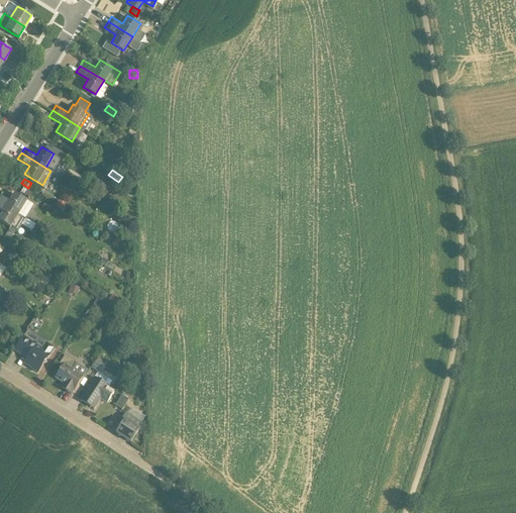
[(20,189),(28,195),(31,190),(22,185),(20,189)]
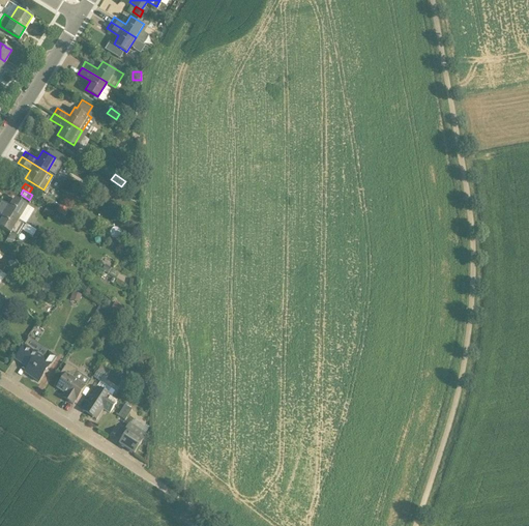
[(0,205),(19,217),(28,204),(15,196),(9,204),(0,198),(0,205)]
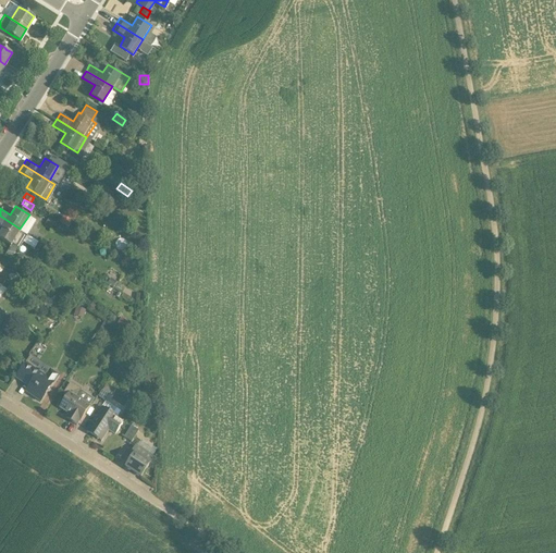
[(61,210),(57,218),(65,223),(70,216),(61,210)]
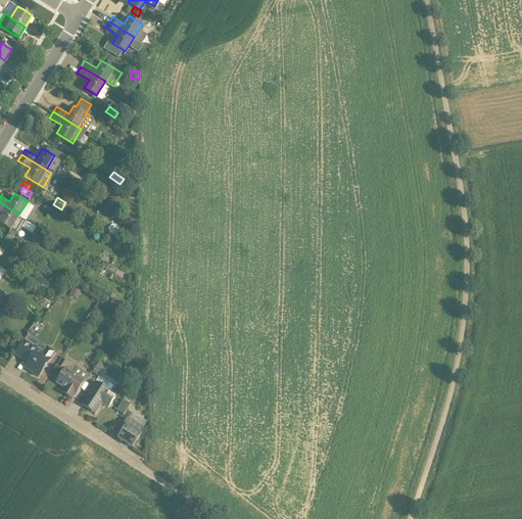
[(47,210),(51,203),(45,200),(42,207),(47,210)]
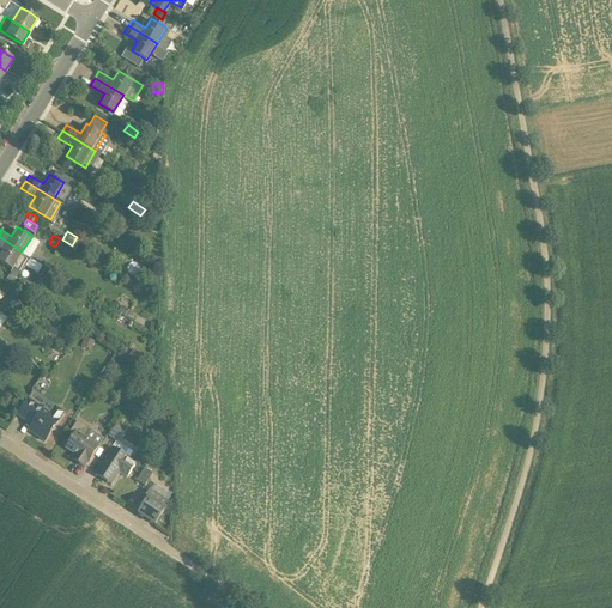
[(18,272),(24,262),(37,271),(41,263),(22,251),(0,237),(0,248),(2,249),(0,253),(0,261),(11,267),(5,278),(11,281),(17,271),(18,272)]
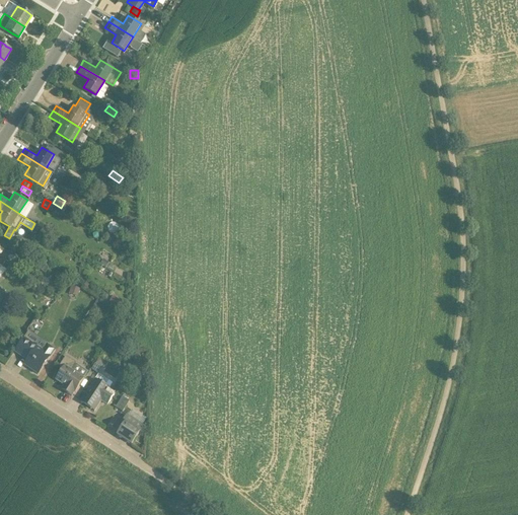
[(19,244),(23,238),(17,233),(13,240),(19,244)]
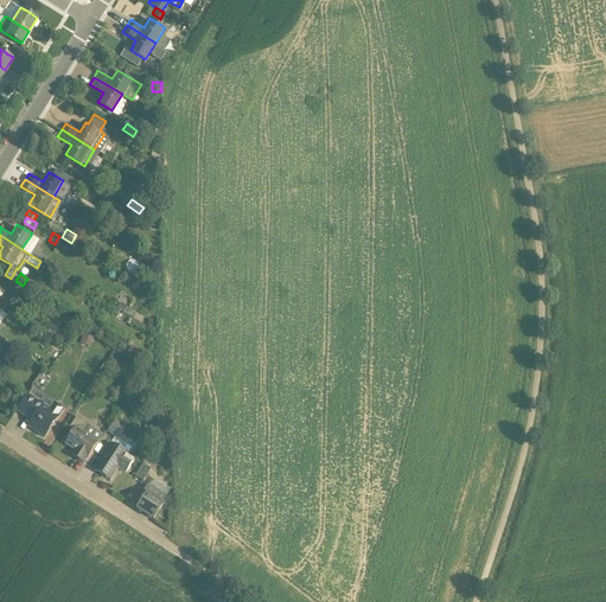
[(120,300),(116,305),(123,309),(123,308),(126,309),(128,306),(126,305),(126,303),(120,300)]
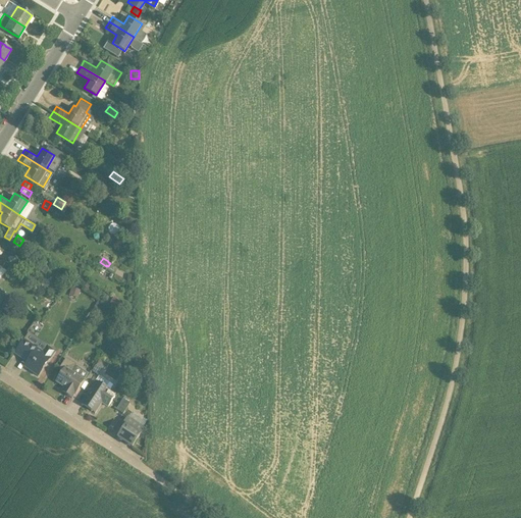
[(43,272),(48,266),(42,260),(37,266),(43,272)]
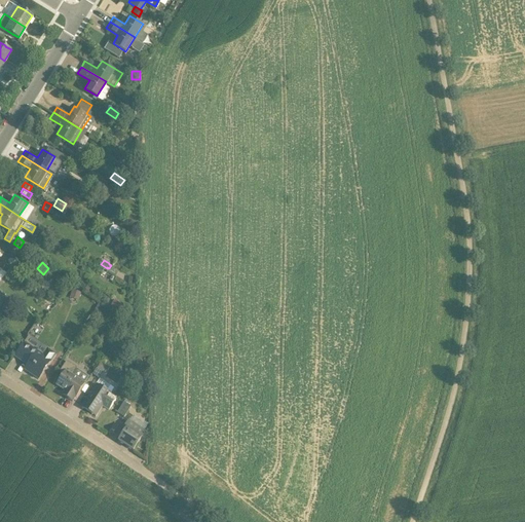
[(77,298),(80,290),(71,287),(68,295),(69,295),(77,298)]
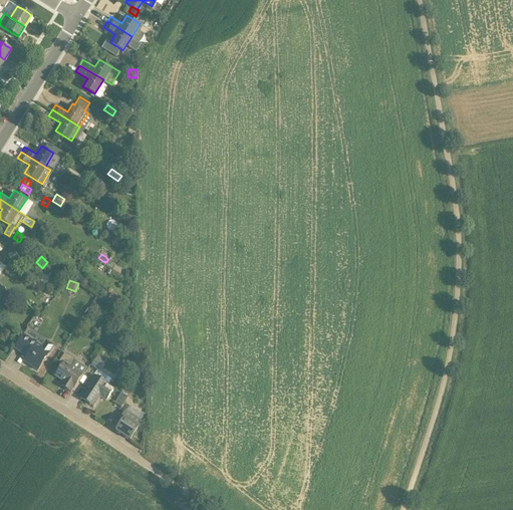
[(111,300),(115,295),(109,292),(106,297),(111,300)]
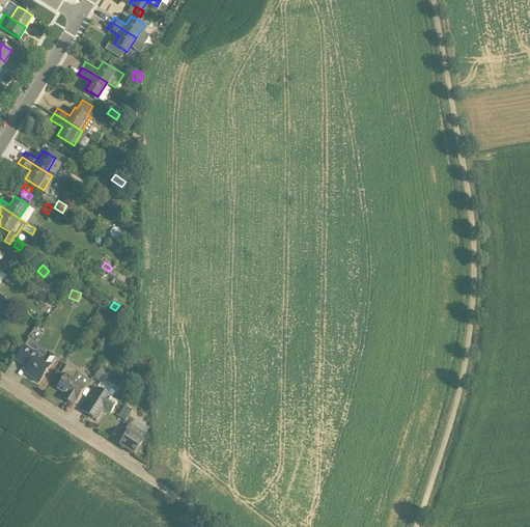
[(102,313),(98,310),(94,308),(90,315),(98,320),(102,313)]
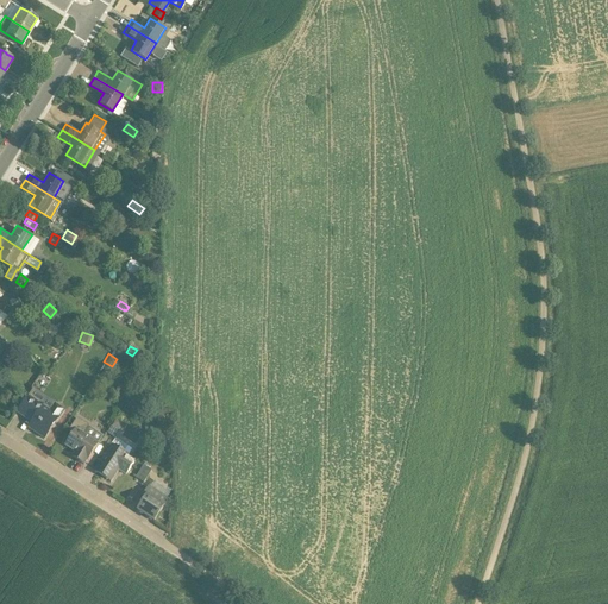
[(50,377),(41,371),(14,411),(31,423),(29,428),(45,439),(66,408),(64,402),(57,397),(51,398),(43,394),(43,389),(50,377)]
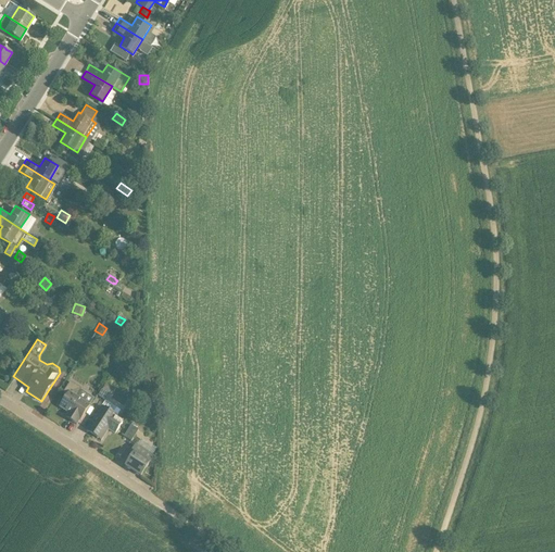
[(79,416),(79,417),(89,403),(75,393),(80,386),(70,378),(63,389),(66,392),(59,403),(67,410),(65,414),(76,421),(79,416)]
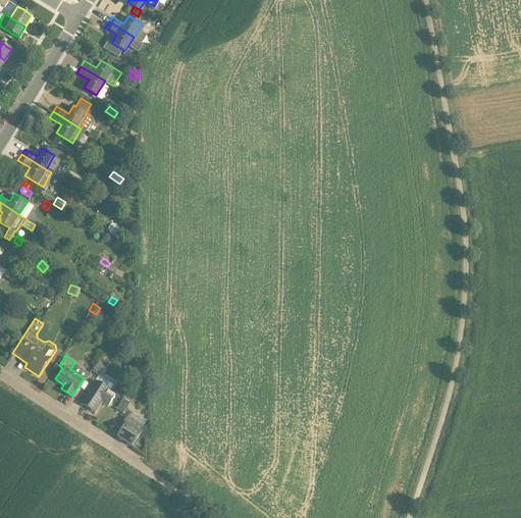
[(98,359),(91,368),(98,373),(104,363),(98,359)]
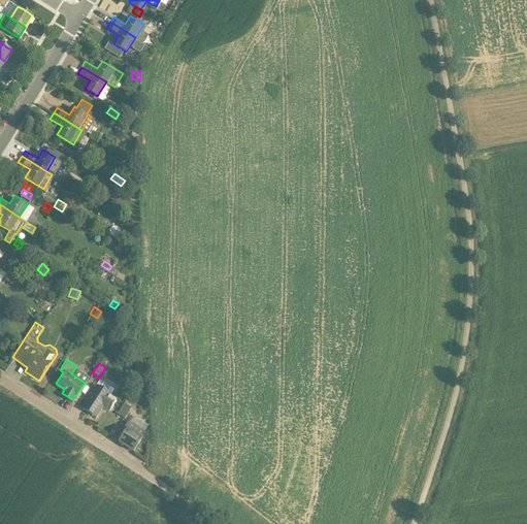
[(117,397),(110,393),(113,389),(98,379),(81,405),(96,415),(102,403),(109,407),(117,397)]
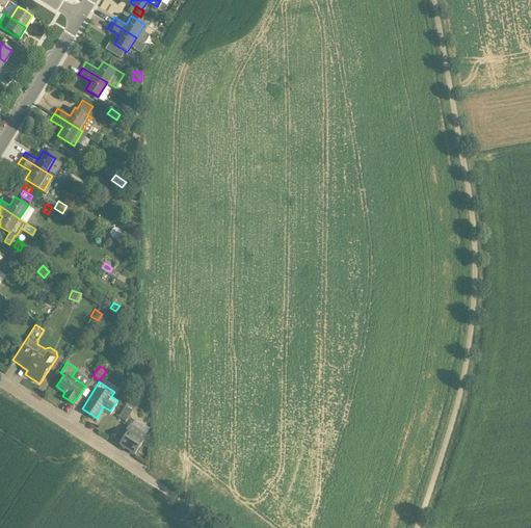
[(125,404),(117,416),(125,420),(131,408),(125,404)]
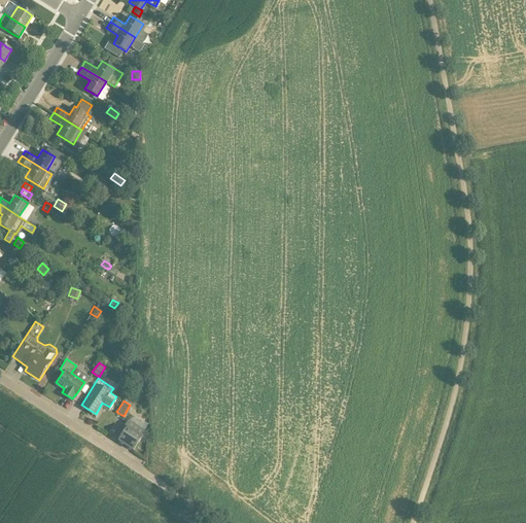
[(130,419),(128,418),(124,424),(127,425),(117,439),(133,449),(145,429),(144,428),(147,423),(133,414),(130,419)]
